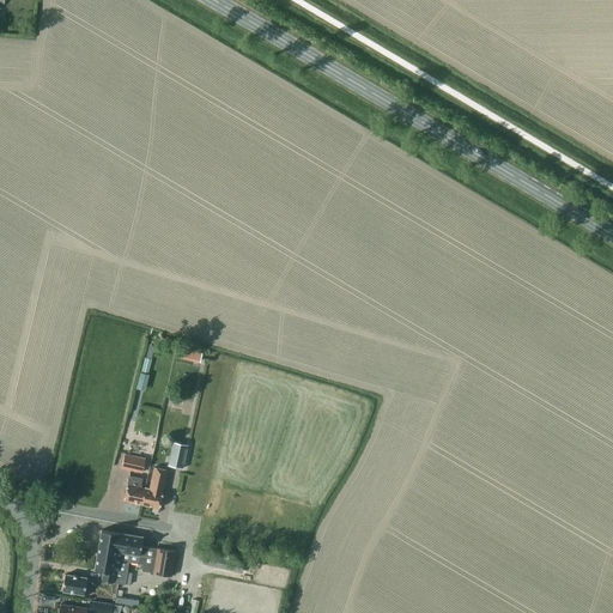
[(182,358),(200,363),(202,353),(184,349),(182,358)]
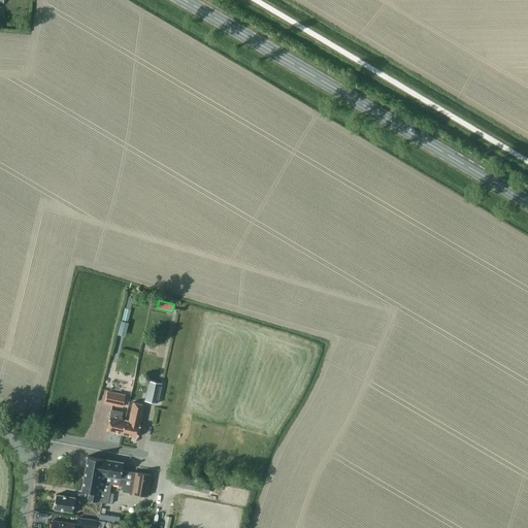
[(122,320),(128,322),(131,309),(125,308),(122,320)]
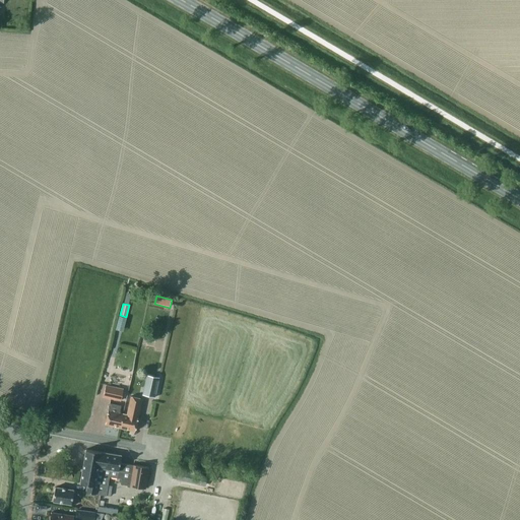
[(142,395),(155,398),(159,378),(146,375),(142,395)]
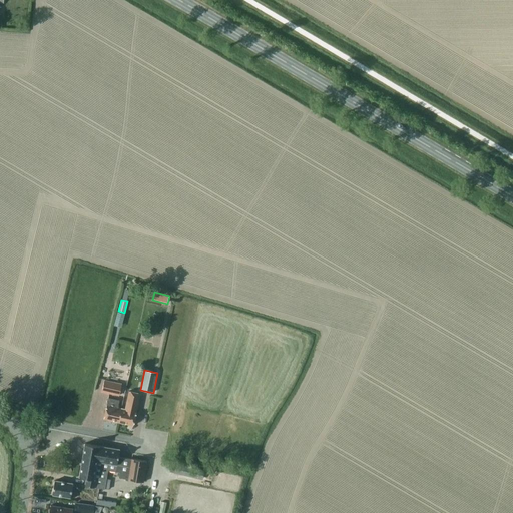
[(110,394),(113,382),(105,380),(102,392),(110,394)]
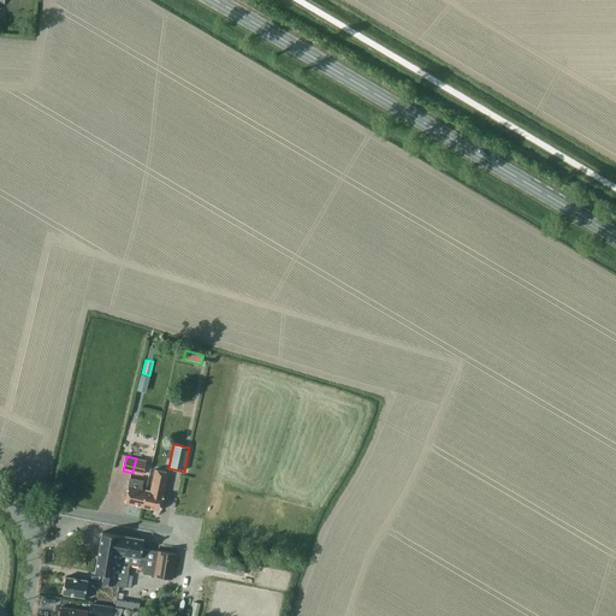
[(136,458),(132,473),(143,475),(147,461),(136,458)]
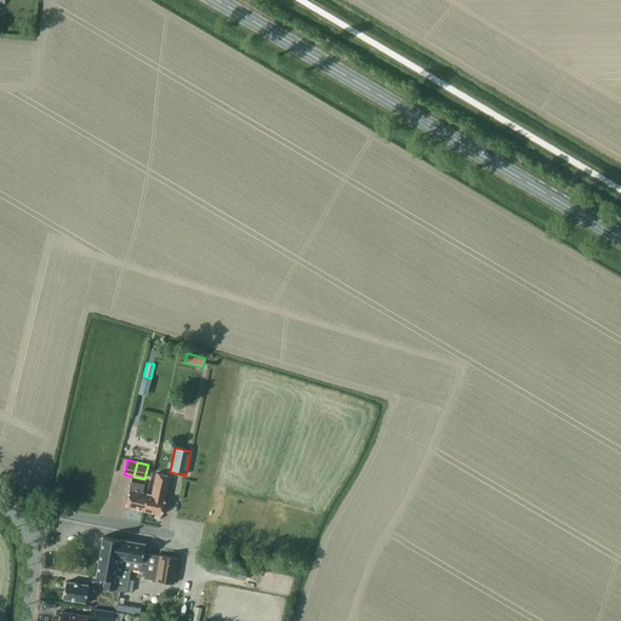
[(161,514),(170,476),(157,473),(152,495),(147,495),(143,511),(161,514)]
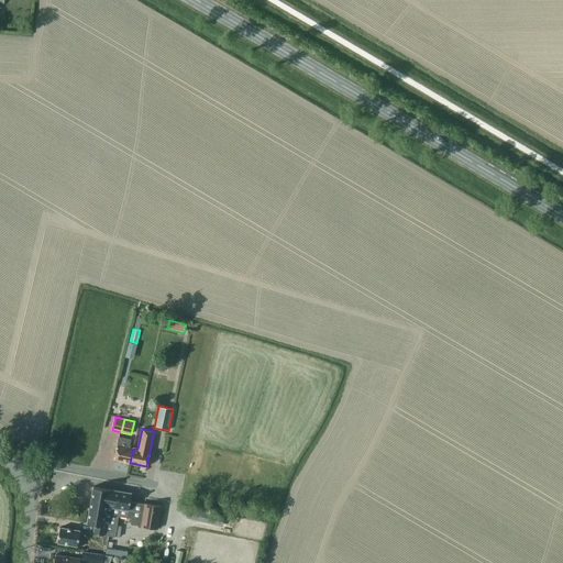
[(130,463),(133,449),(130,448),(131,439),(120,437),(114,460),(130,463)]
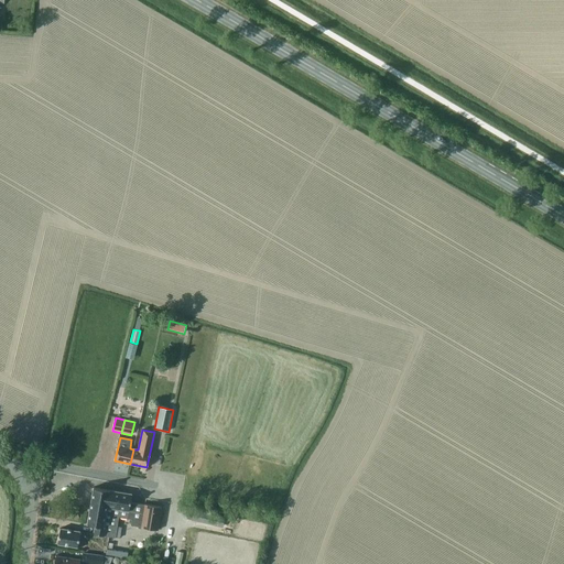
[(132,495),(94,488),(88,524),(96,525),(94,534),(116,538),(119,518),(132,519),(131,525),(142,528),(159,530),(162,507),(145,505),(131,502),(132,495)]
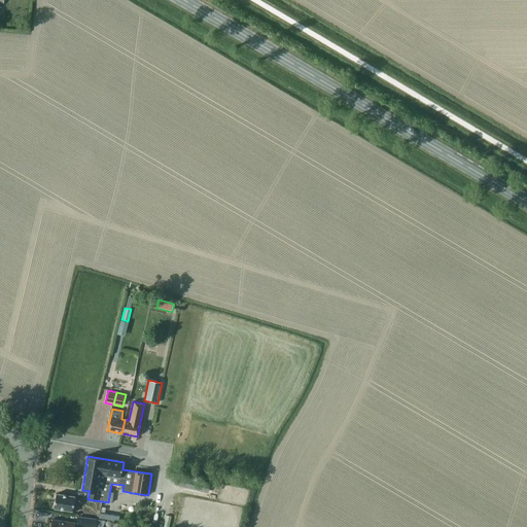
[(200,490),(208,492),(210,483),(202,481),(200,490)]
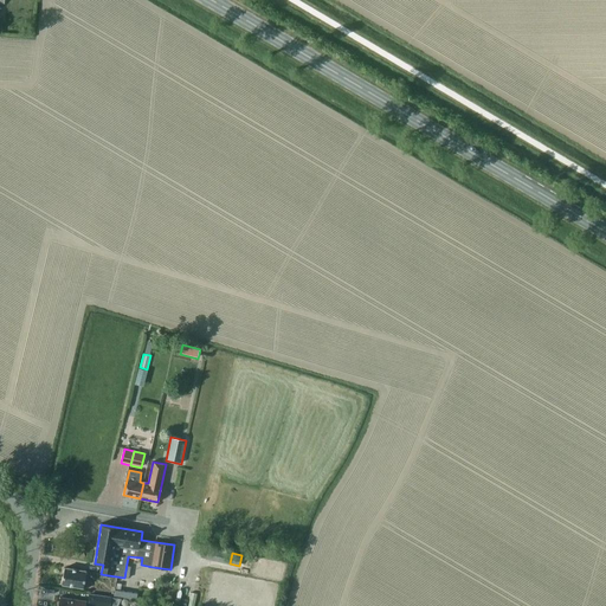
[(63,585),(88,588),(91,572),(65,568),(63,585)]
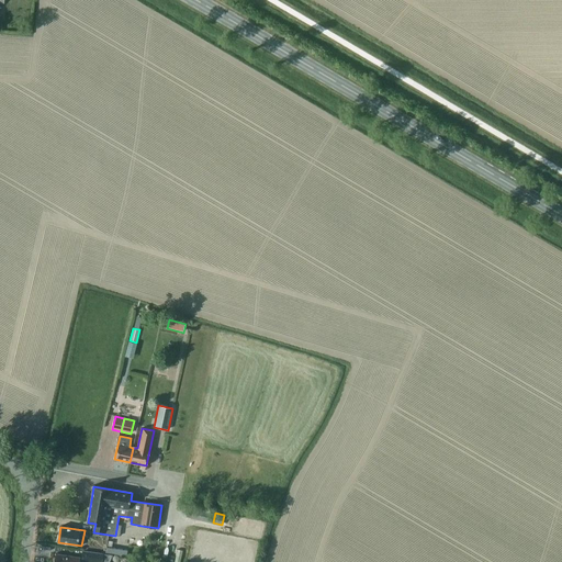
[(114,548),(113,555),(127,557),(128,550),(114,548)]
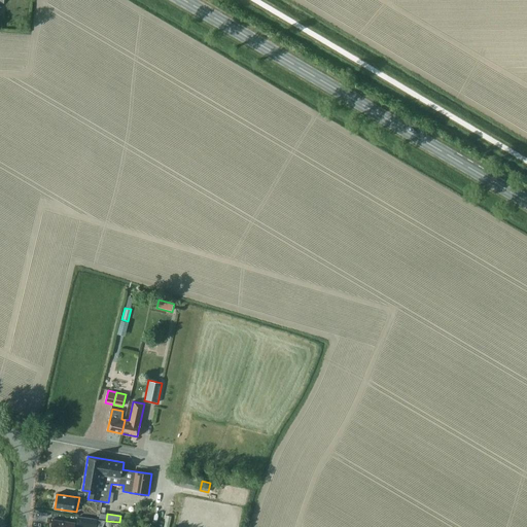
[(102,526),(106,521),(99,520),(78,517),(77,526),(82,526),(102,526)]
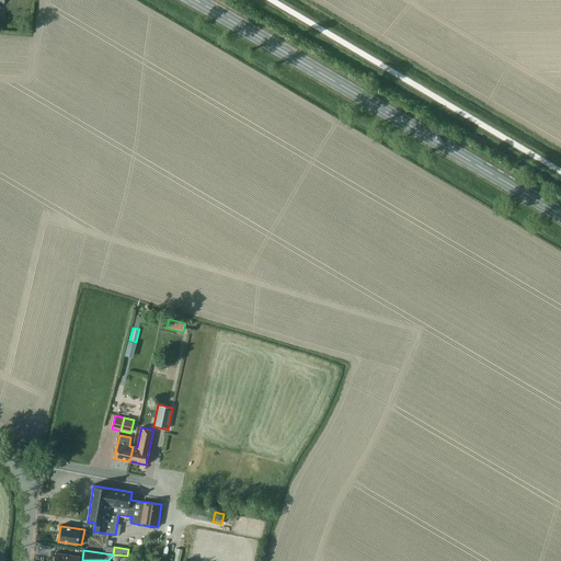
All buildings are outlined.
